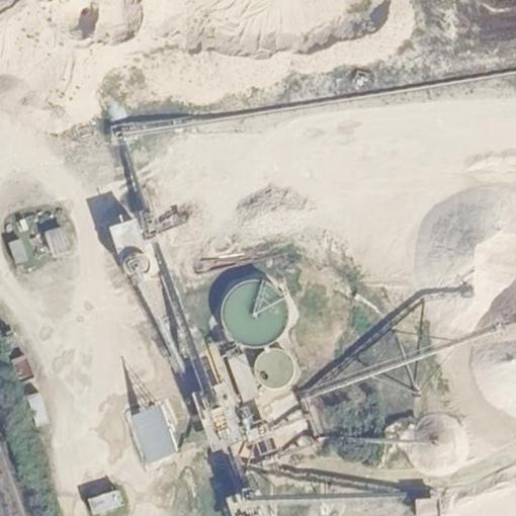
[(63,225),(44,231),(51,255),(70,249),(63,225)]
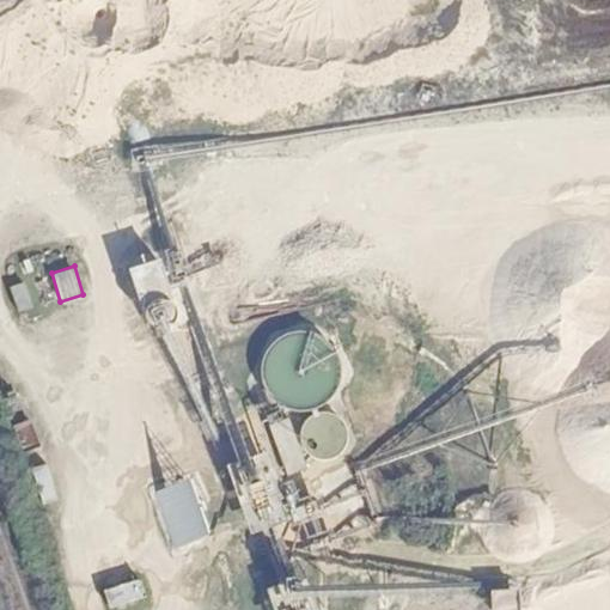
[(17,311),(32,306),(24,280),(8,285),(17,311)]
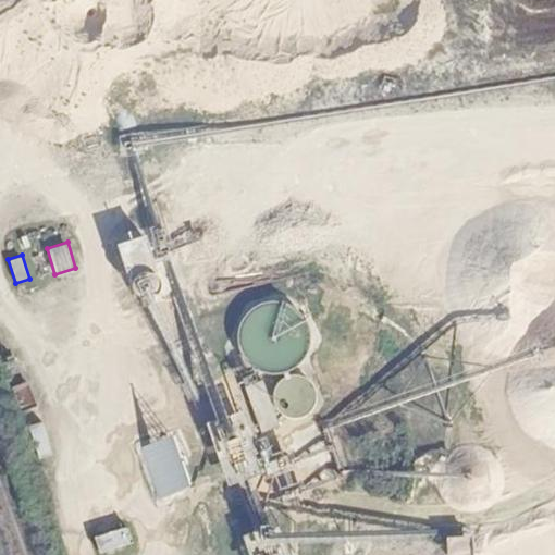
[(229,286),(243,381),(249,380),(256,424),(318,416),(311,371),(312,371),(298,276),(229,286)]
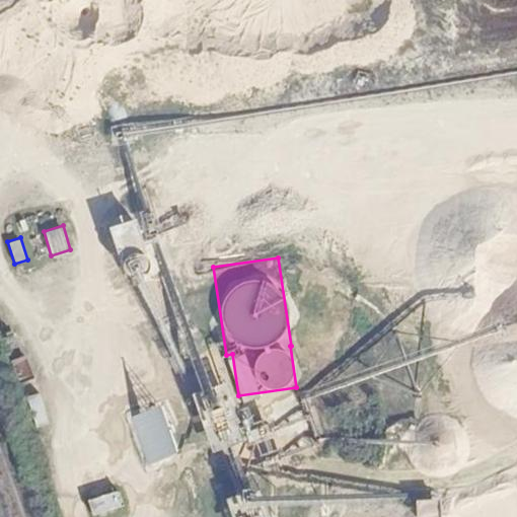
[(142,465),(179,459),(171,408),(133,414),(142,465)]
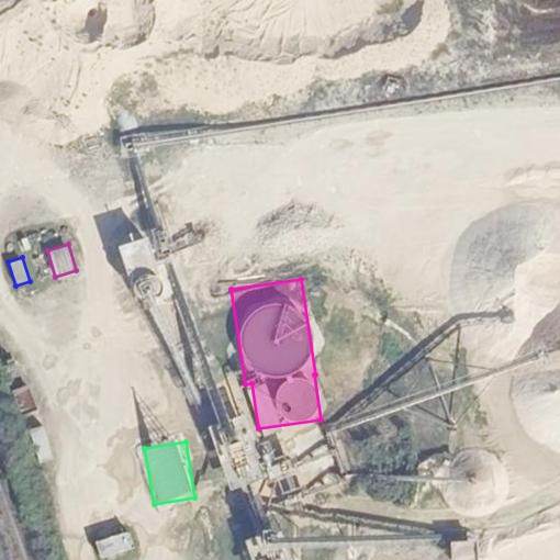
[(101,559),(135,548),(129,530),(94,541),(101,559)]
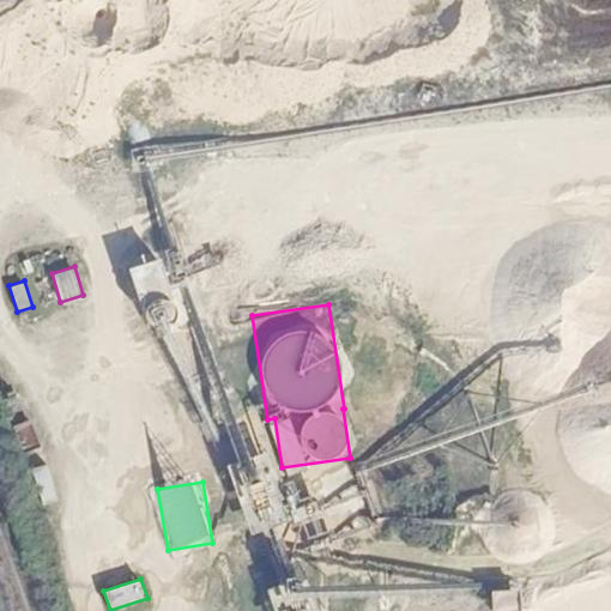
[(290,610),(283,588),(271,592),(276,610),(316,610),(316,608),(304,610),(290,610)]
